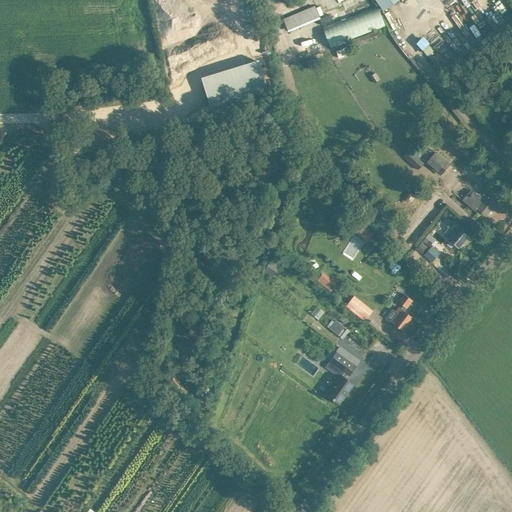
[(376,0),(384,10),(397,0),(376,0)]
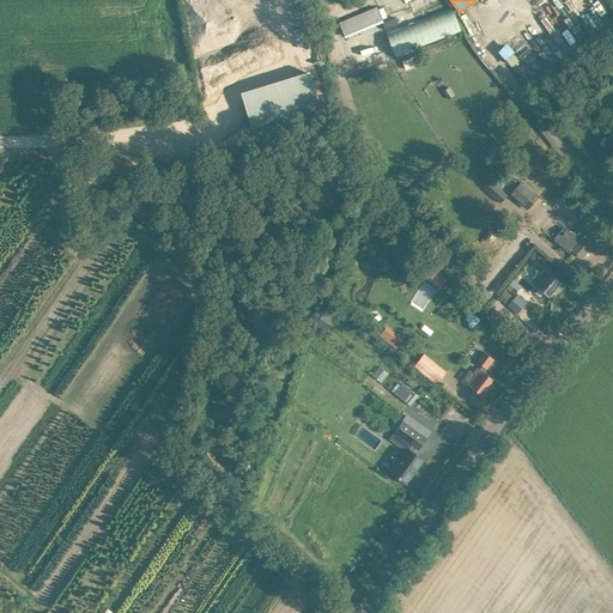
[(394,56),(461,30),(451,6),(384,32),(394,56)]
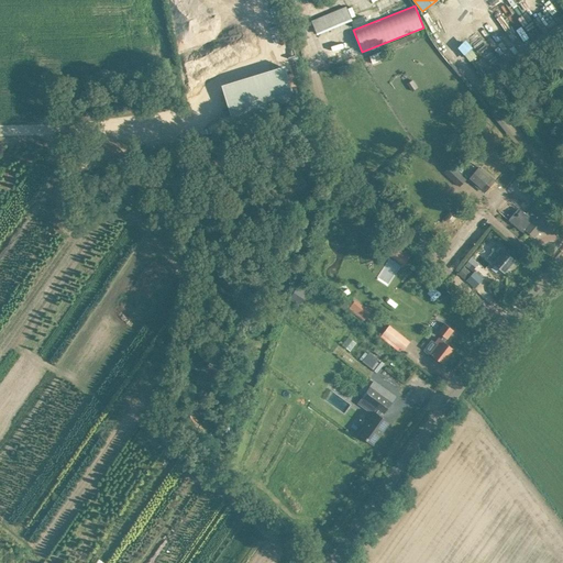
[(352,20),(351,21),(353,26),(365,22),(363,15),(352,20)]
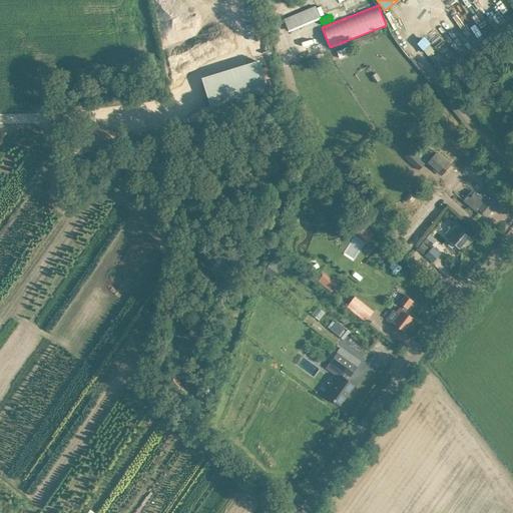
[(462,30),(470,40),(475,36),(467,26),(462,30)]
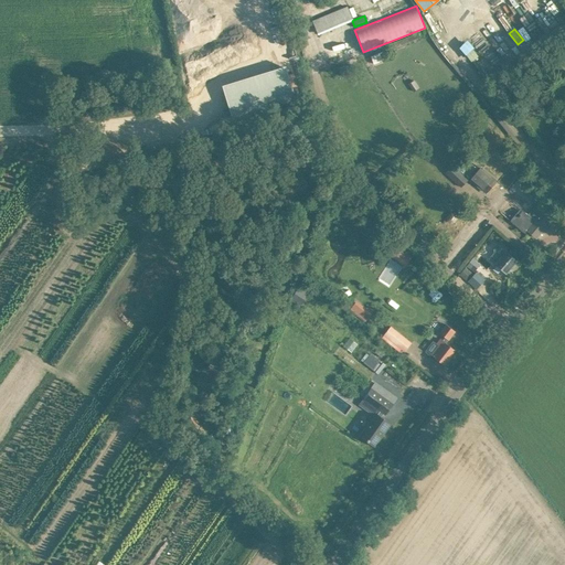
[(483,48),(477,54),(483,61),(490,55),(483,48)]
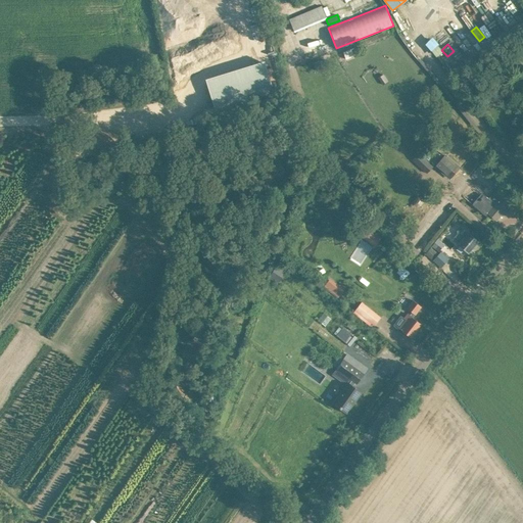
[(343,52),(343,53),(345,59),(363,52),(360,45),(343,52)]
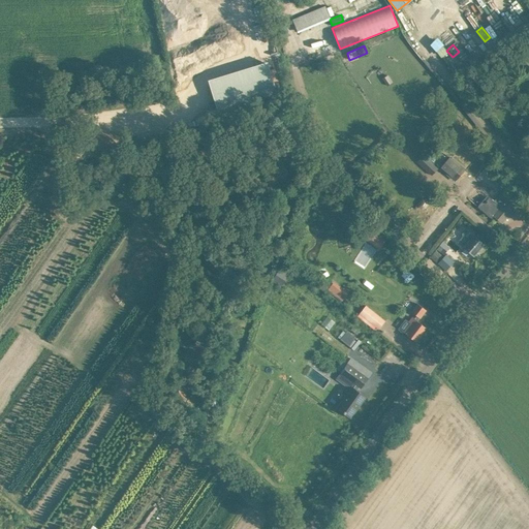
[(525,74),(528,65),(528,62),(519,59),(514,70),(525,74)]
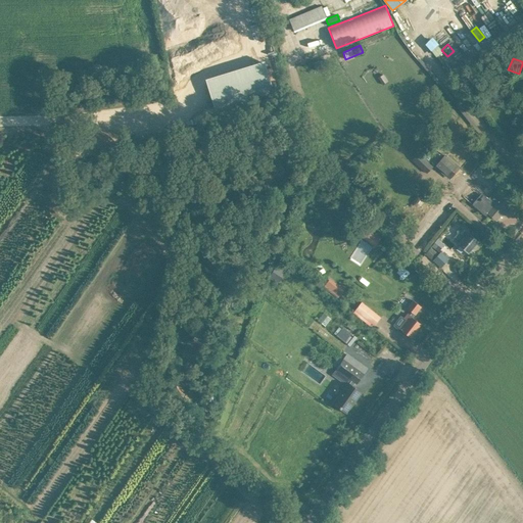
[(324,59),(314,63),(317,72),(327,67),(324,59)]
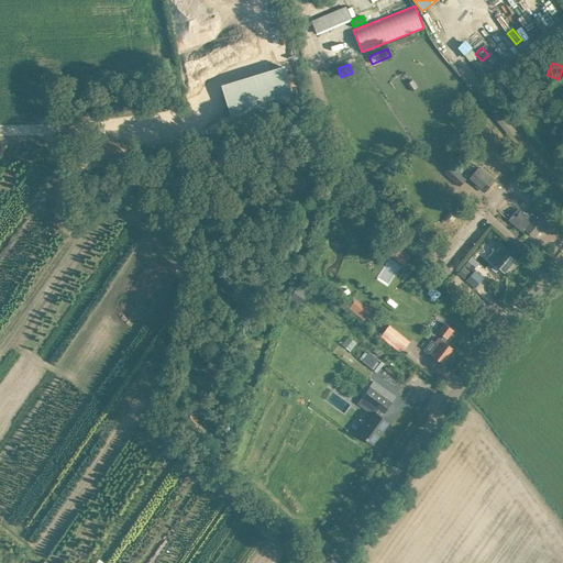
[(221,86),(232,121),(296,101),(285,66),(221,86)]
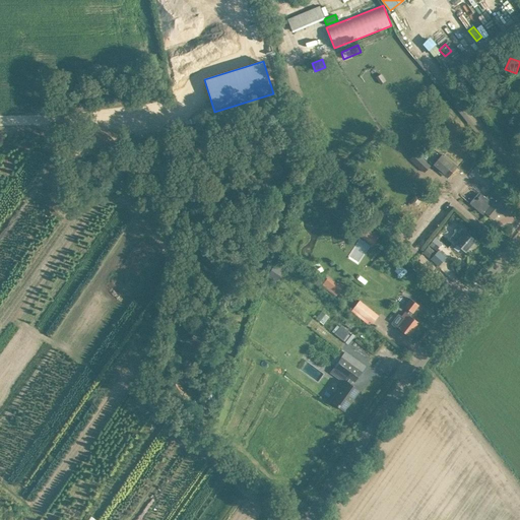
[(510,125),(504,129),(511,137),(517,132),(510,125)]
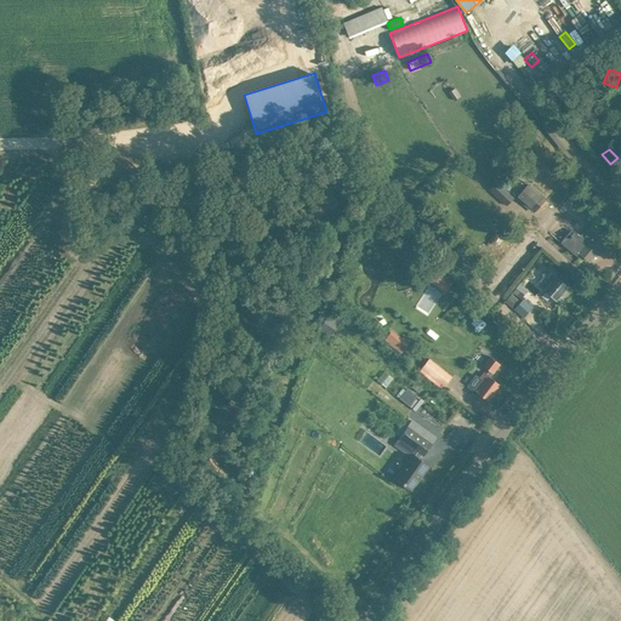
[(570,181),(552,201),(560,209),(577,188),(570,181)]
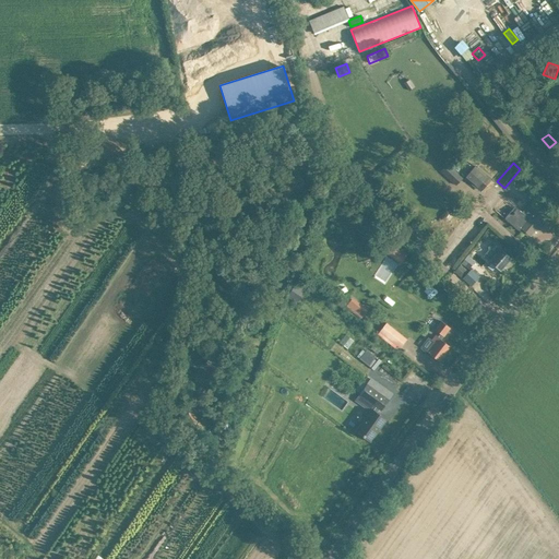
[(448,165),(441,173),(458,186),(463,178),(448,165)]
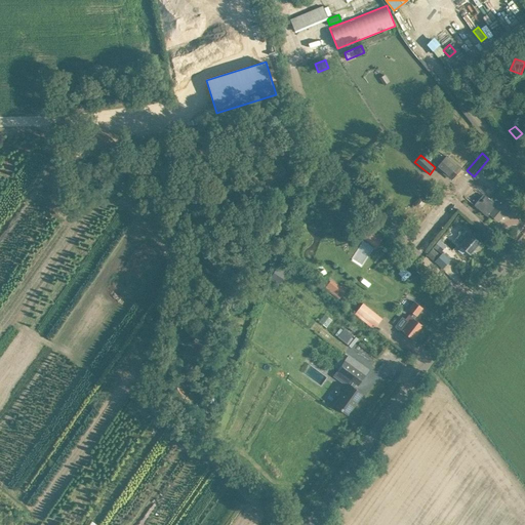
[(451,178),(461,167),(447,155),(446,157),(437,166),(451,178)]
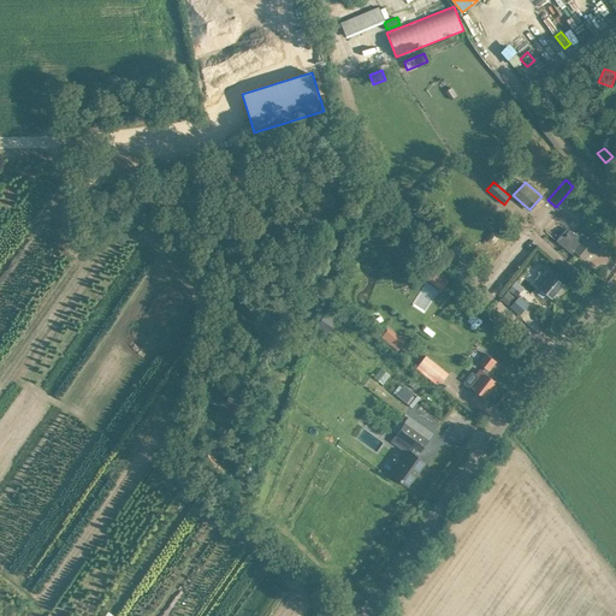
[(572,255),(574,252),(575,252),(585,260),(591,252),(590,250),(596,244),(596,246),(603,237),(593,229),(592,230),(586,224),(576,235),(568,227),(556,242),(572,255)]
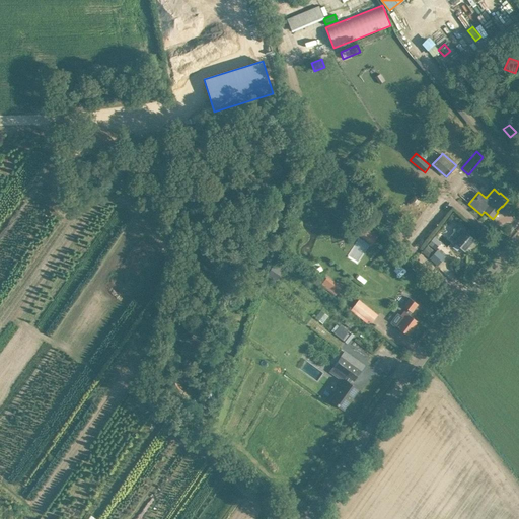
[(358,223),(353,231),(359,235),(364,227),(358,223)]
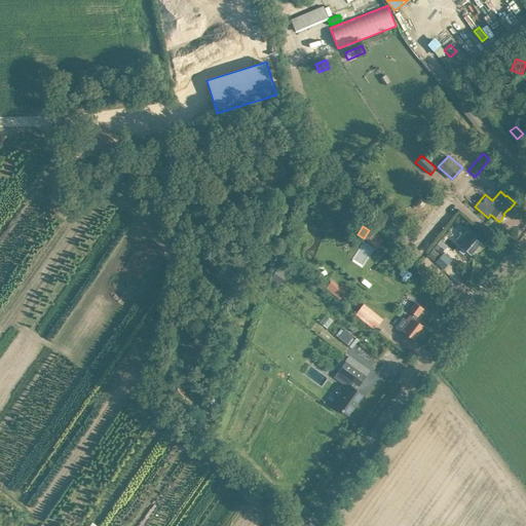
[(459,232),(459,235),(454,241),(471,255),(476,250),(478,252),(481,252),(484,248),(484,245),(476,238),(472,234),(471,231),(466,227),(463,228),(459,232)]
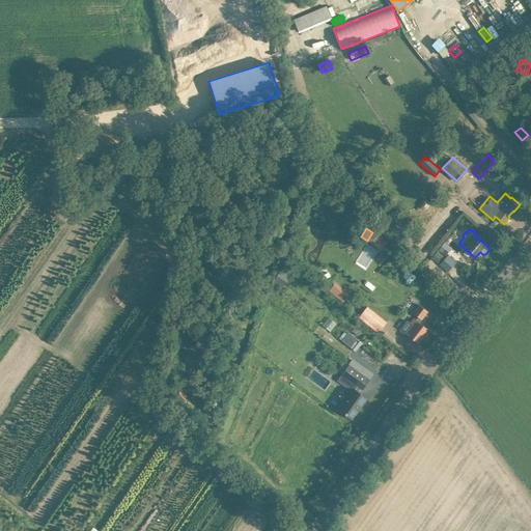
[(444,243),(439,250),(445,255),(450,248),(444,243)]
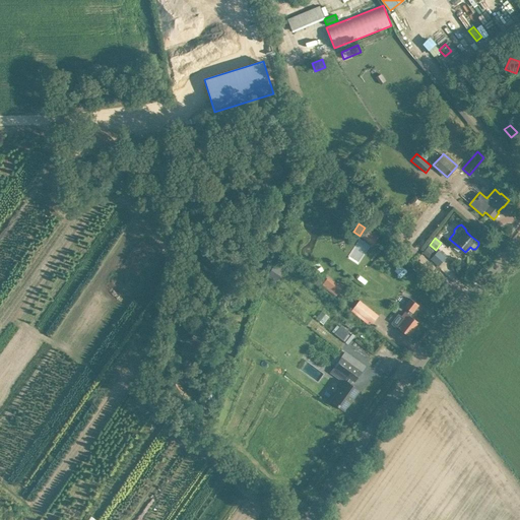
[(446,257),(439,251),(438,250),(430,258),(431,259),(439,266),(446,257)]
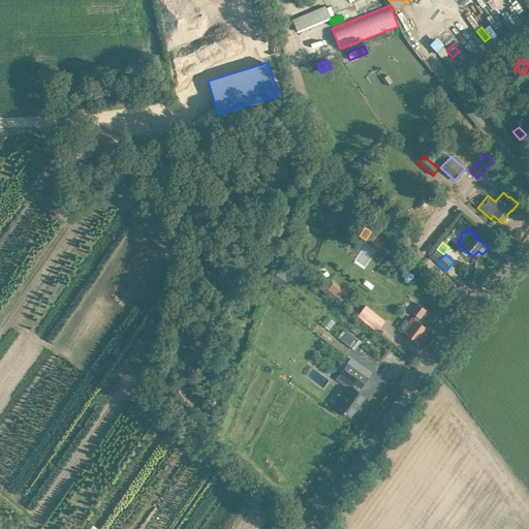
[(279,270),(273,280),(280,284),(286,275),(279,270)]
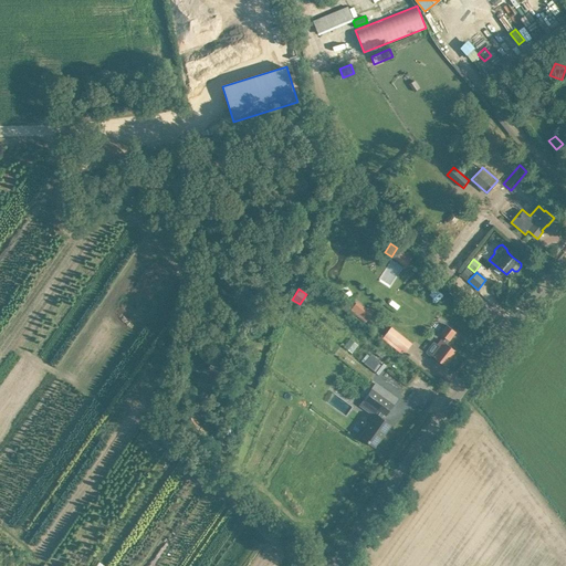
[(357,302),(350,310),(356,314),(363,306),(357,302)]
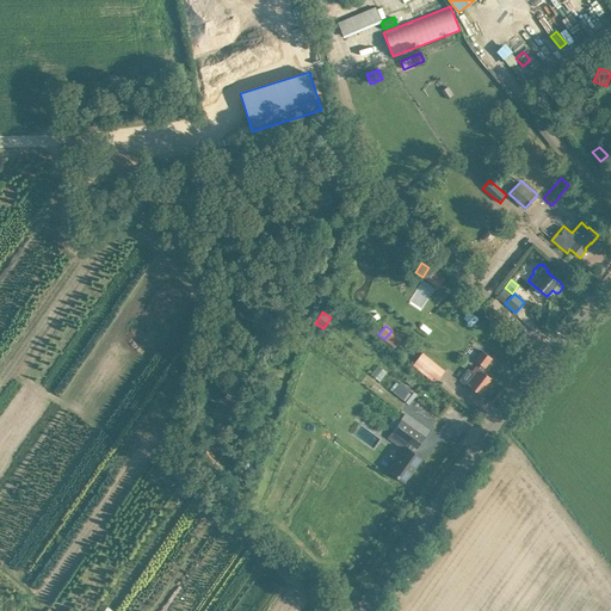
[(467,382),(466,383),(469,387),(480,394),(492,378),(482,371),(481,371),(481,370),(483,368),(485,368),(492,358),(482,351),(475,360),(481,365),(479,369),(476,366),(473,371),(468,368),(461,377),(467,382)]
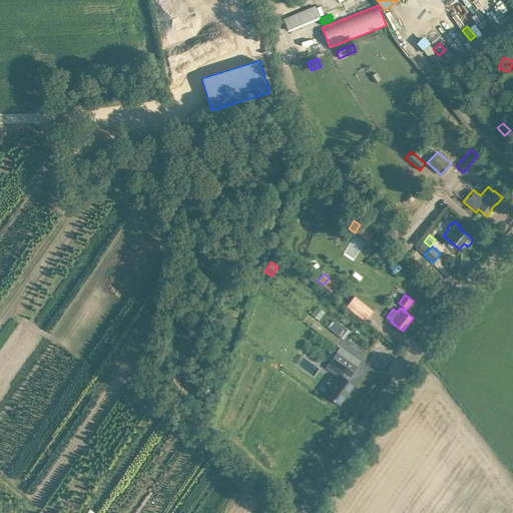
[(373,311),(355,296),(348,304),(367,319),(373,311)]
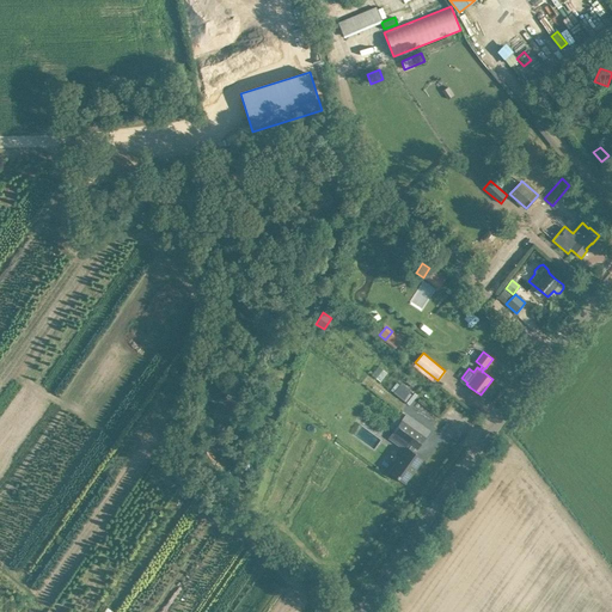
[(380,367),(375,378),(384,383),(390,372),(380,367)]
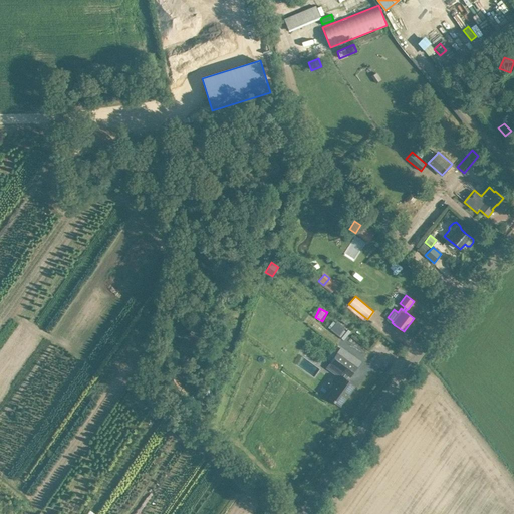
[(331,328),(341,339),(349,332),(338,321),(331,328)]
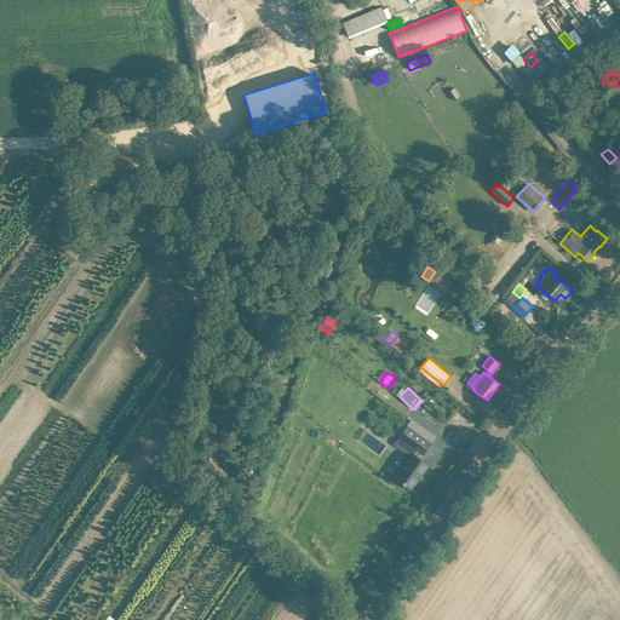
[(429,465),(418,458),(420,454),(423,455),(431,443),(407,426),(399,437),(417,451),(414,455),(413,454),(395,478),(411,489),(429,465)]
